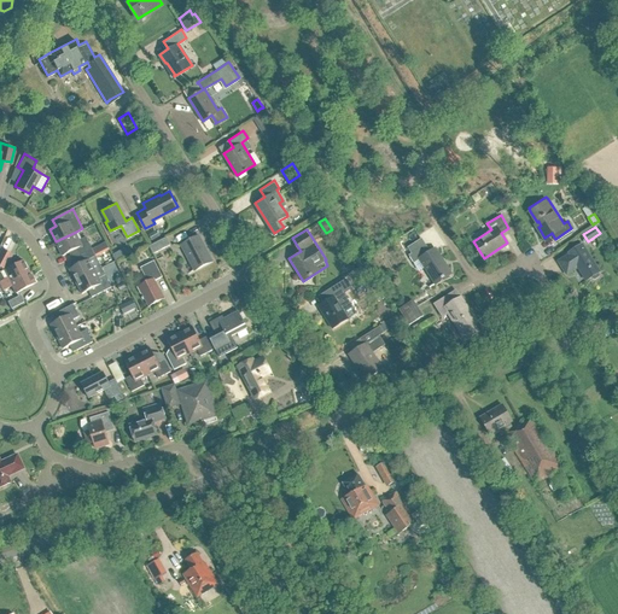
[(79,238),(76,232),(56,241),(62,253),(69,251),(73,257),(97,245),(97,244),(92,246),(86,234),(79,238)]
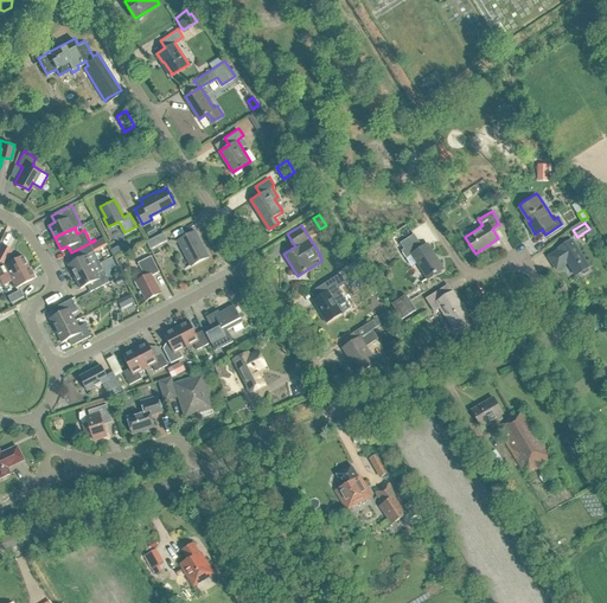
[(149,247),(167,238),(163,230),(146,239),(149,247)]
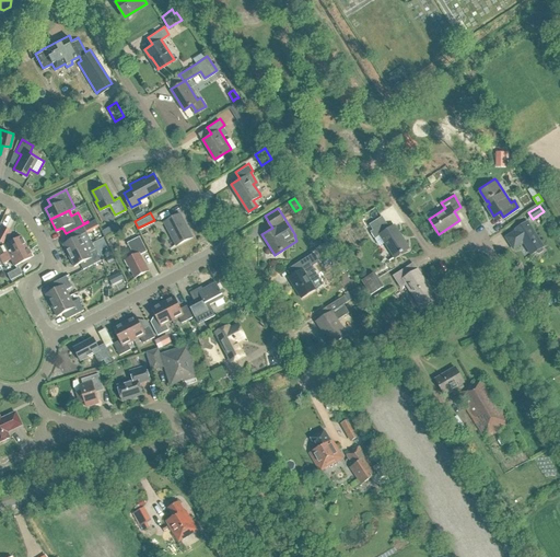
[(176,243),(191,235),(179,212),(164,220),(176,243)]
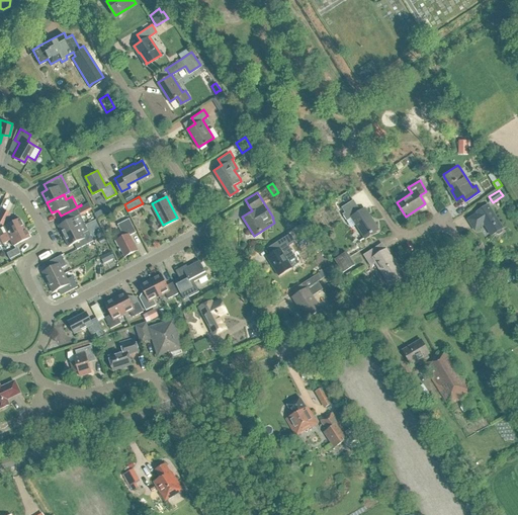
[(365,236),(378,228),(365,207),(361,209),(353,198),(342,205),(345,211),(343,212),(347,219),(352,216),(365,236)]
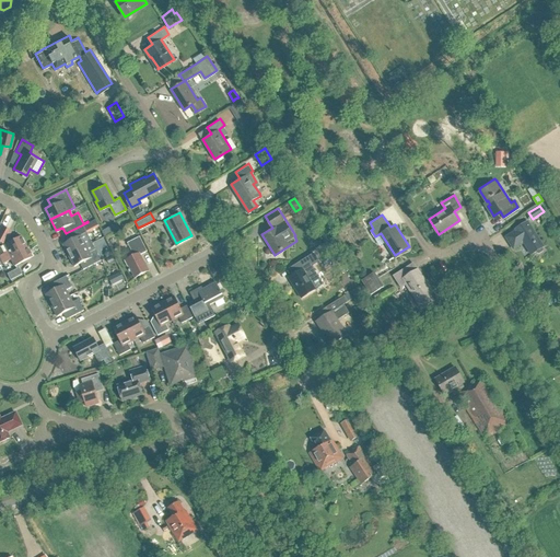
[(532,253),(545,245),(528,220),(516,228),(516,229),(506,235),(514,247),(524,241),(532,253)]
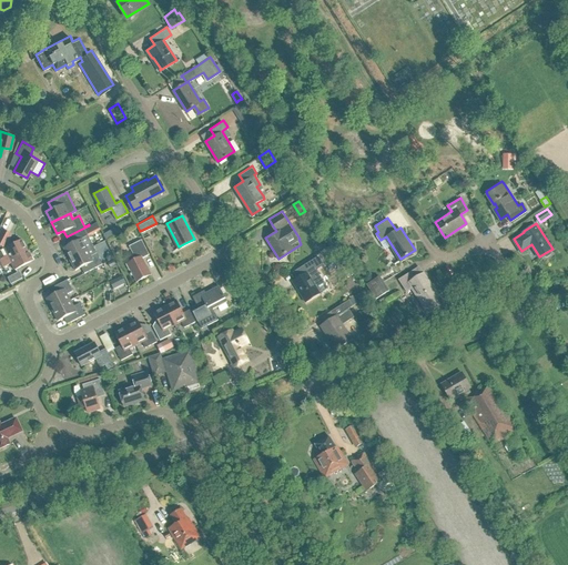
[(90,228),(89,225),(67,236),(69,243),(63,245),(69,258),(88,248),(93,245),(85,230),(90,228)]
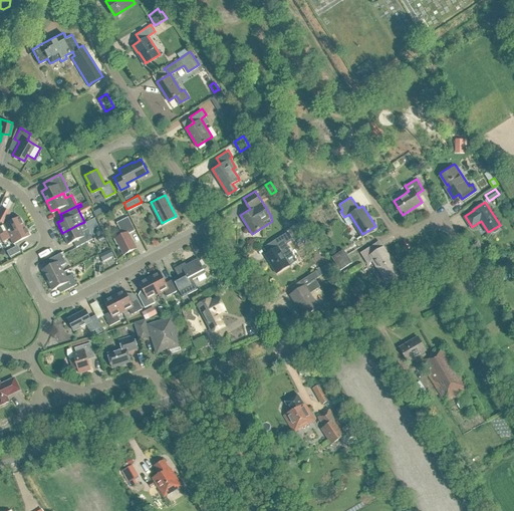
[(3,221),(9,210),(1,206),(0,207),(0,224),(2,223),(5,229),(0,231),(0,236),(23,224),(18,215),(4,222),(3,221)]
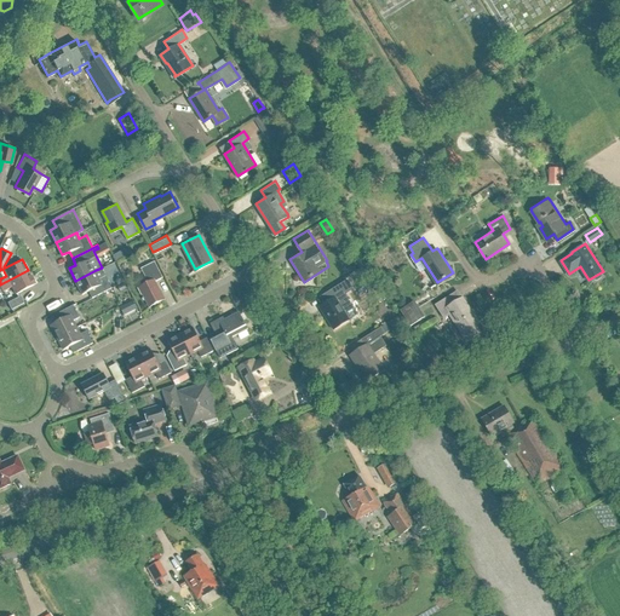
[(162,276),(154,259),(141,266),(148,281),(137,286),(141,293),(143,292),(149,305),(164,297),(155,280),(162,276)]
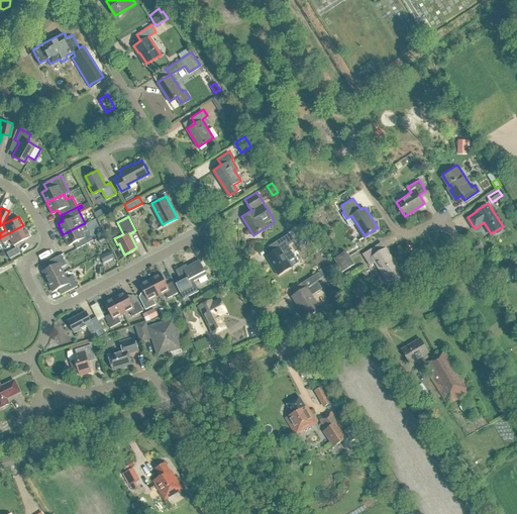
[(85,223),(80,225),(63,234),(69,244),(74,241),(77,246),(93,238),(85,223)]
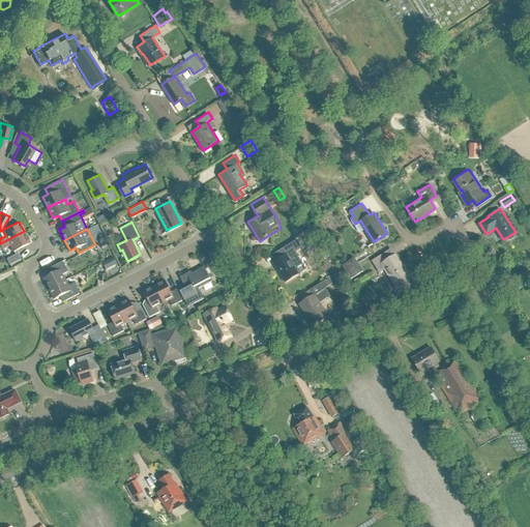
[(29,241),(24,231),(0,243),(2,247),(9,243),(12,250),(29,241)]
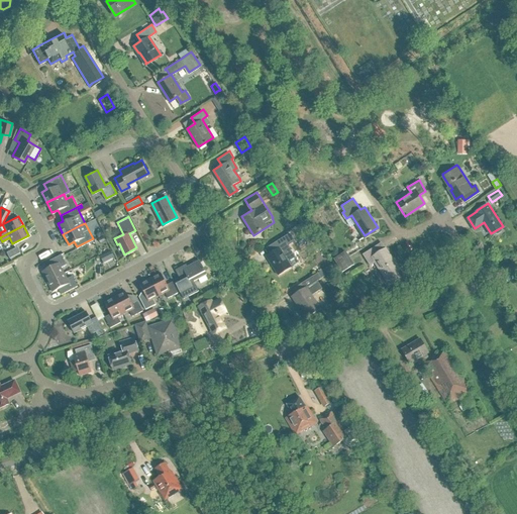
[(278,246),(267,254),(278,273),(291,265),(298,261),(287,242),(293,238),(289,231),(275,241),(278,246)]
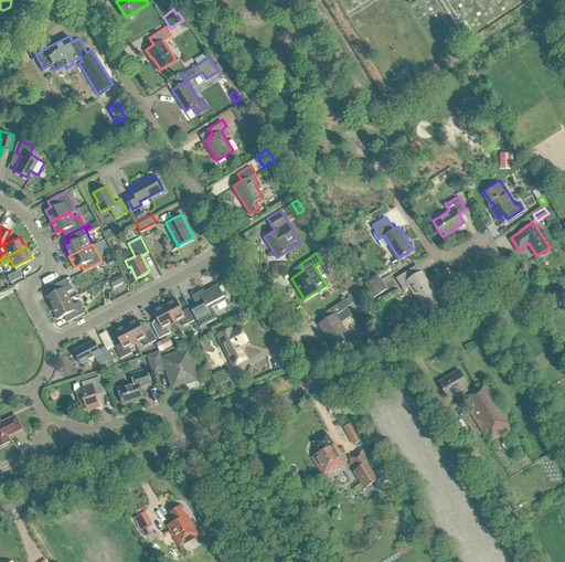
[(21,274),(18,268),(7,274),(10,281),(21,274)]
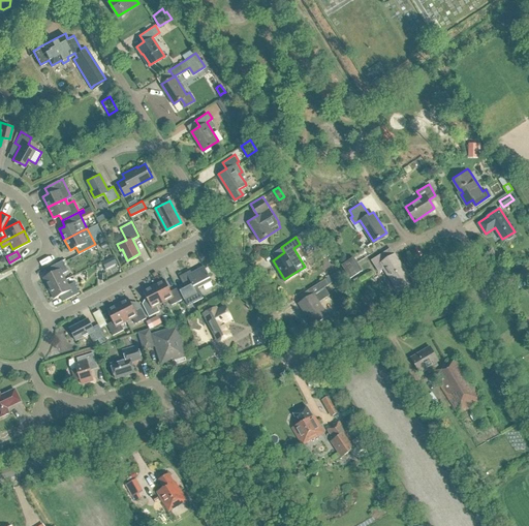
[(384,268),(395,282),(394,283),(399,291),(411,283),(406,275),(409,273),(396,253),(387,258),(383,252),(373,259),(380,271),(384,268)]
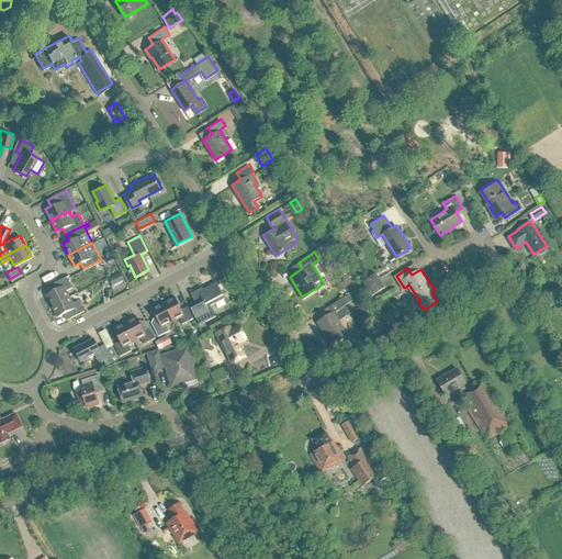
[(120,270),(109,276),(113,283),(124,278),(120,270)]
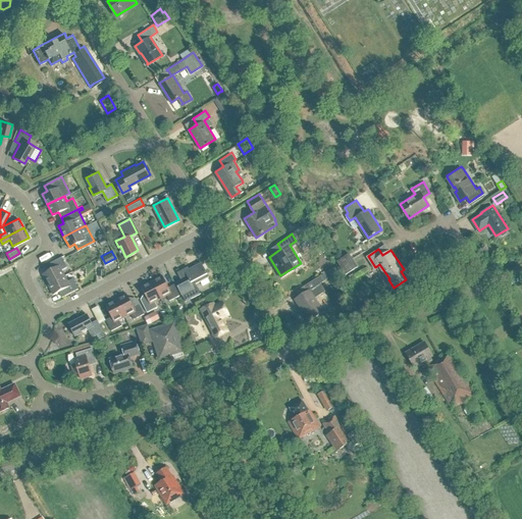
[(342,264),(352,257),(349,252),(337,258),(342,264)]
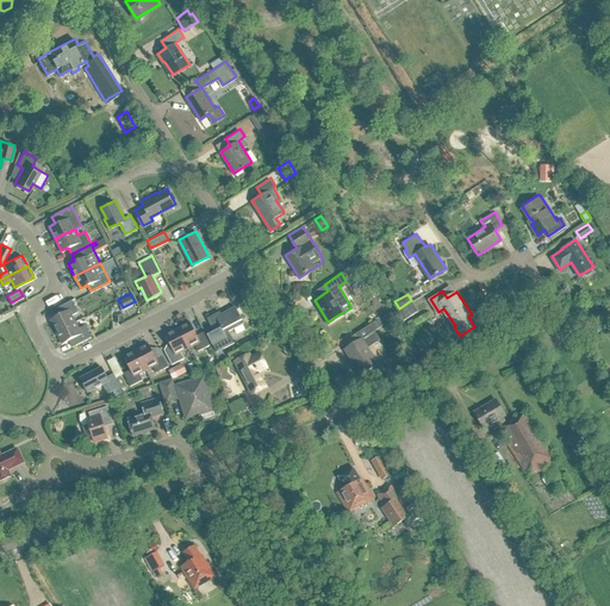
[(72,298),(53,308),(56,314),(49,318),(56,330),(75,320),(72,313),(79,310),(72,298)]
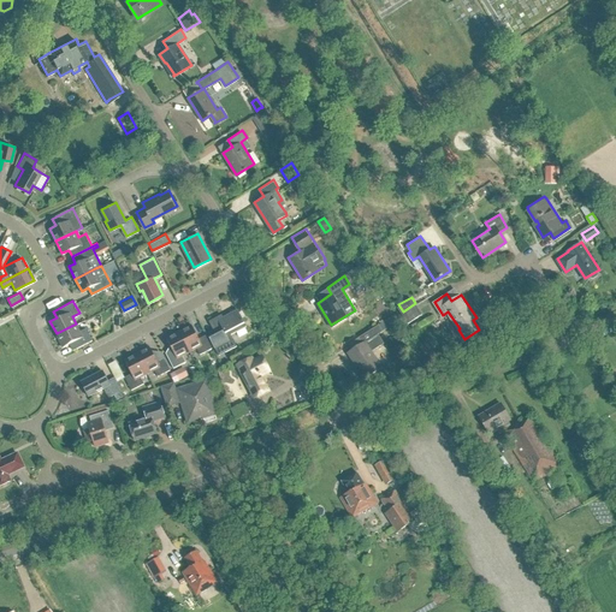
[(415,303),(403,312),(409,321),(422,314),(415,303)]
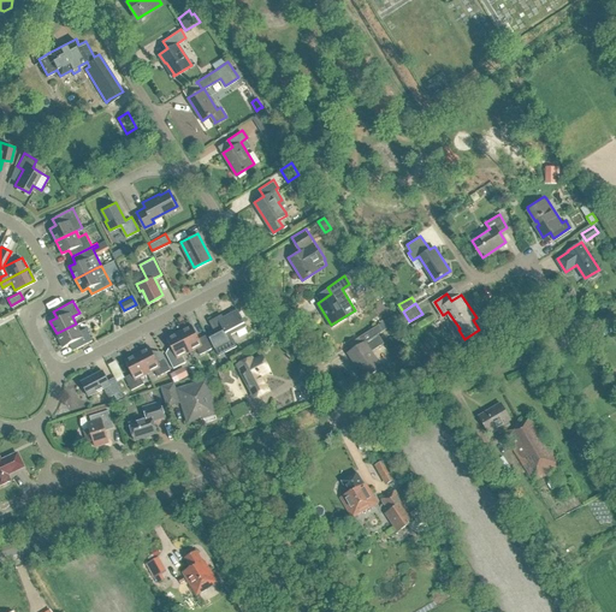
[(218,318),(217,315),(208,320),(215,333),(209,337),(218,354),(236,344),(230,332),(246,325),(237,308),(218,318)]
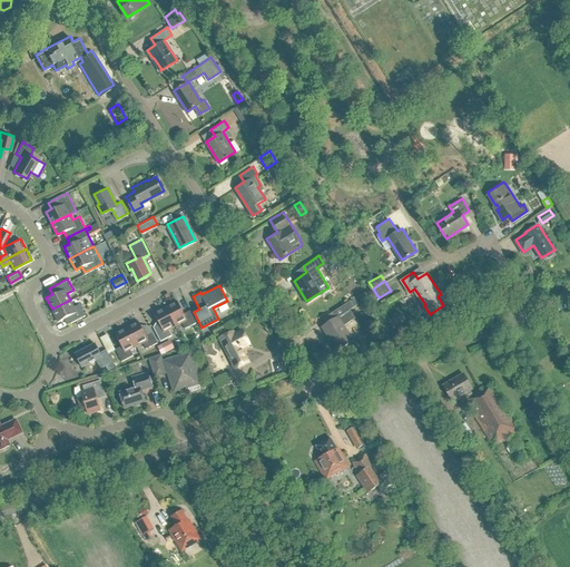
[(177,299),(165,305),(175,324),(182,321),(185,326),(196,321),(189,309),(184,312),(177,299)]
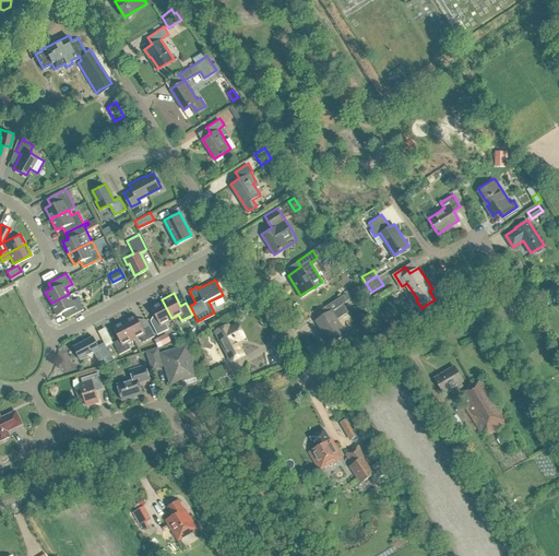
[(72,299),(69,294),(51,303),(57,314),(62,310),(66,317),(84,307),(78,296),(72,299)]
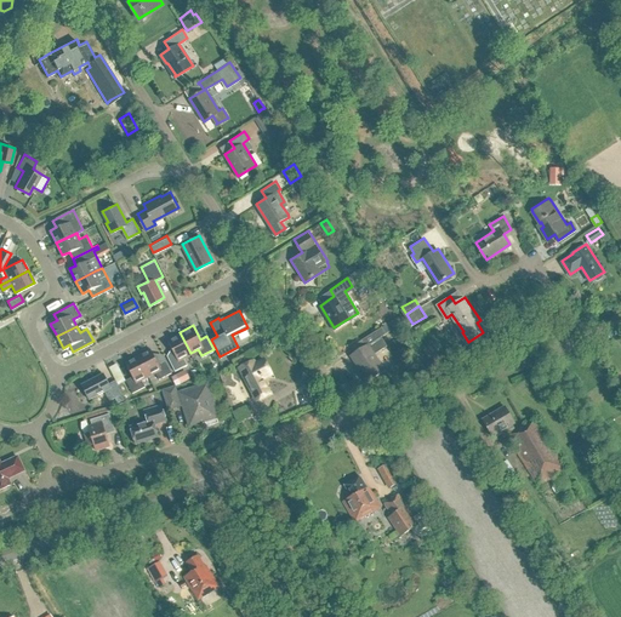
[(385,332),(380,326),(360,338),(364,344),(351,354),(355,363),(358,361),(369,378),(385,369),(374,352),(387,344),(381,335),(385,332)]
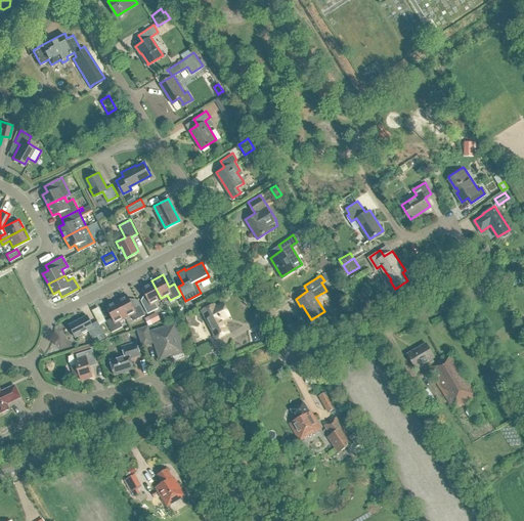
[(161,298),(151,280),(140,286),(147,298),(141,301),(147,312),(158,306),(155,301),(161,298)]
